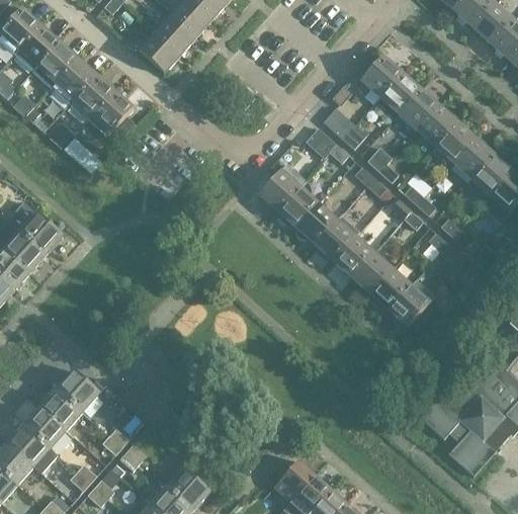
[(109,0),(103,7),(111,14),(122,2),(120,0),(109,0)]
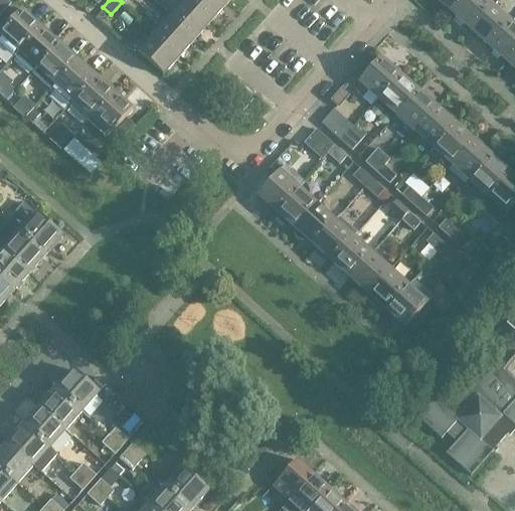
[(182,0),(171,13),(195,36),(212,17),(192,0),(182,0)]
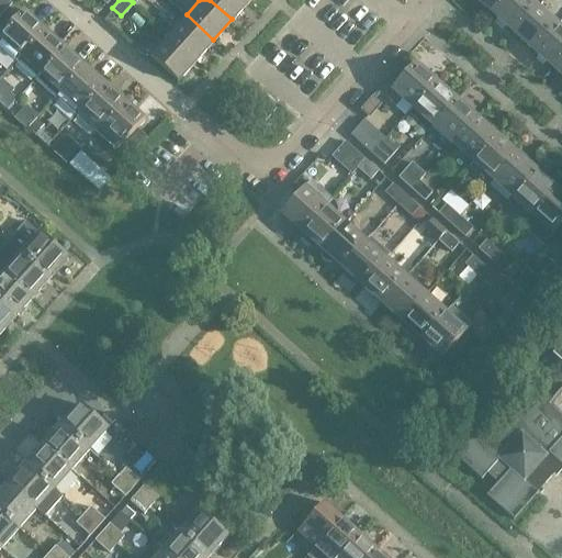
[(210,0),(232,19),(248,0),(210,0)]
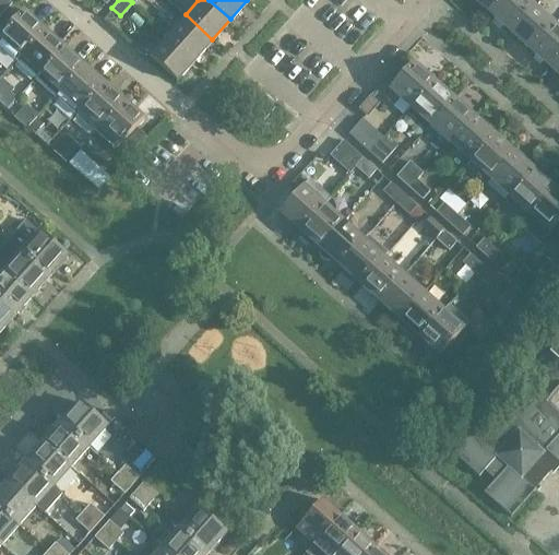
[(476,0),(490,13),(502,0),(476,0)]
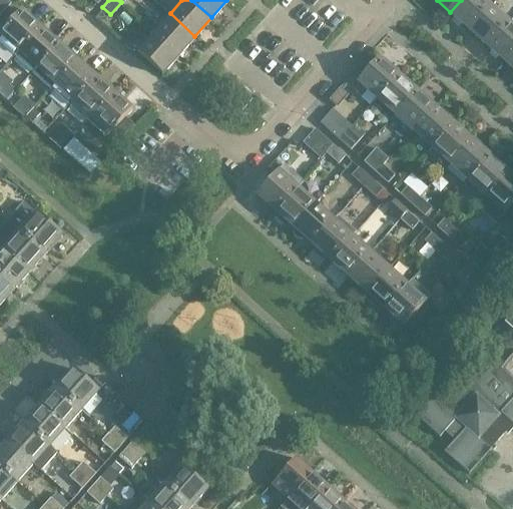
[(461,0),(450,12),(469,28),(490,4),(485,0),(461,0)]
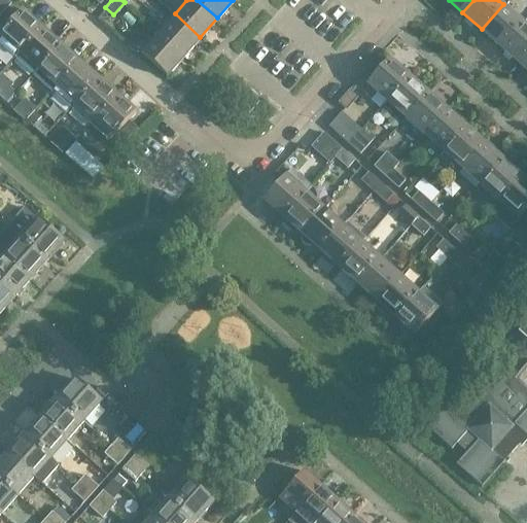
[(503,4),(482,29),(500,45),(522,21),(503,4)]
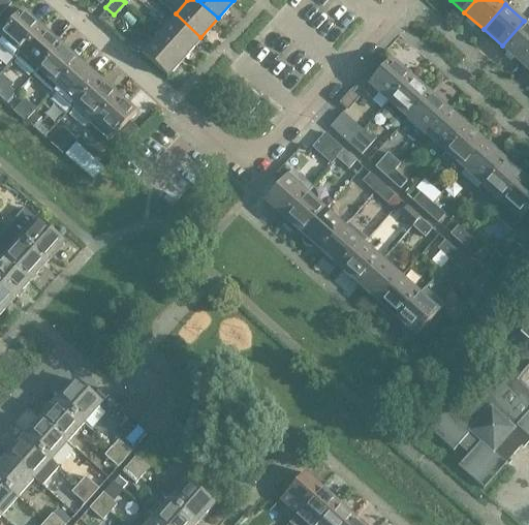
[(20,8),(13,14),(8,9),(0,19),(0,35),(17,51),(39,26),(20,8)]
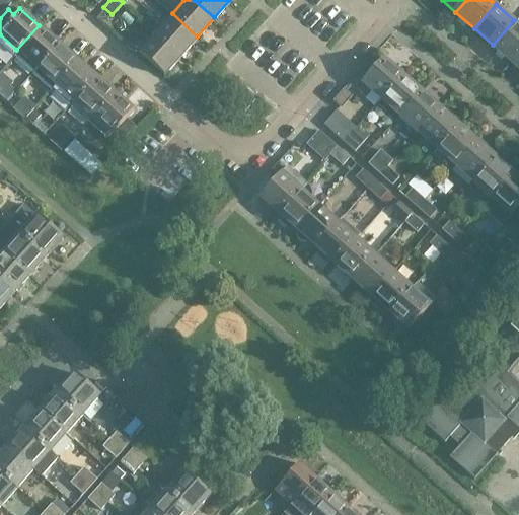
[(172,13),(155,32),(180,55),(197,37),(172,13)]
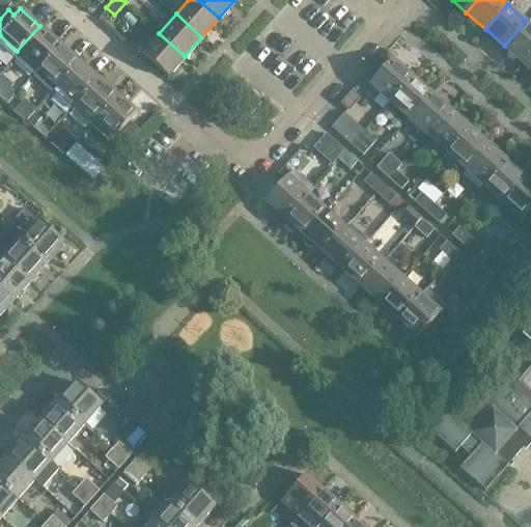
[(530,25),(526,21),(504,46),(523,62),(530,53),(530,25)]
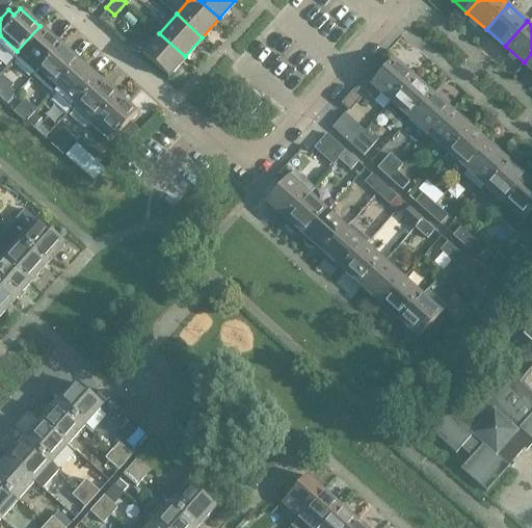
[(58,43),(40,26),(17,51),(36,68),(58,43)]
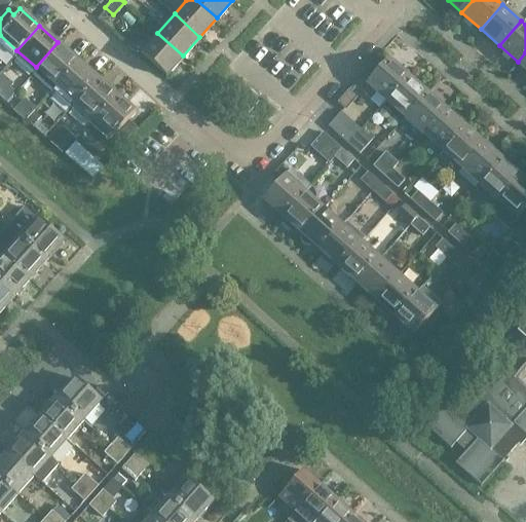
[(157,33),(140,51),(165,74),(183,56),(157,33)]
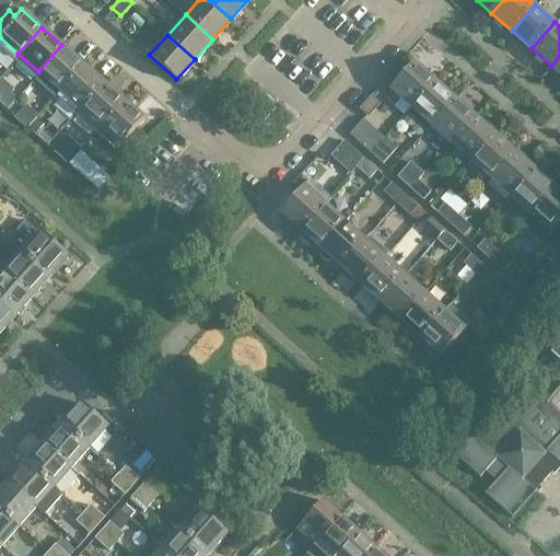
[(81,64),(61,45),(38,71),(58,90),(81,64)]
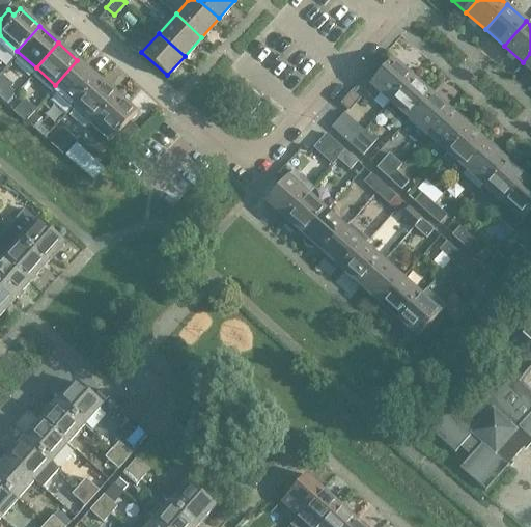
[(379,90),(388,99),(410,75),(390,57),(362,88),(372,98),(379,90)]
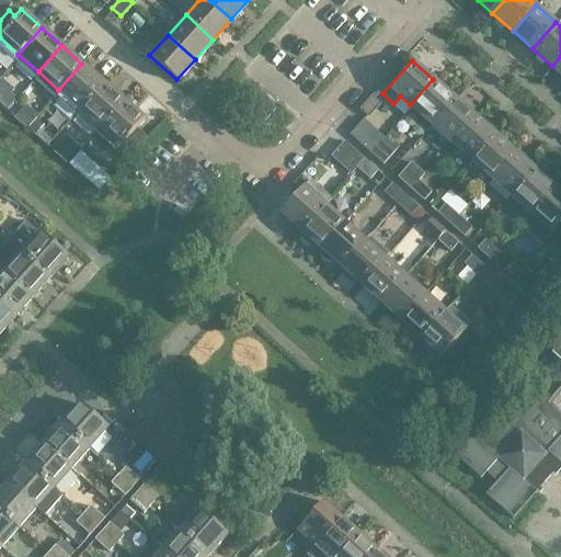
[(102,81),(81,64),(58,90),(78,108),(102,81)]
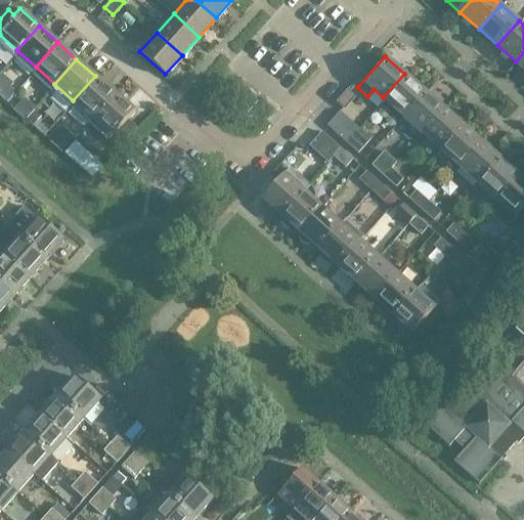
[(424,90),(404,74),(383,97),(401,115),(424,90)]
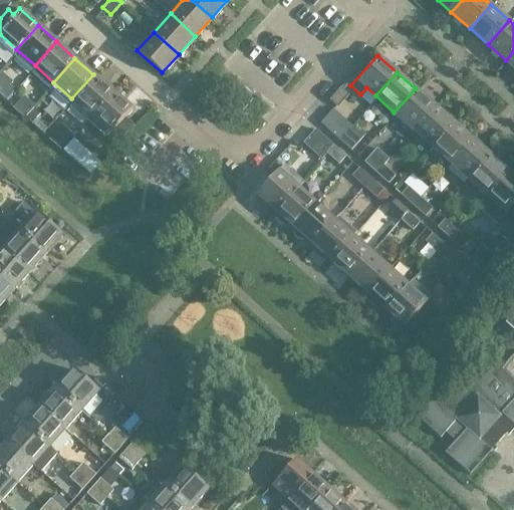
[(111,91),(93,74),(71,98),(90,115),(111,91)]
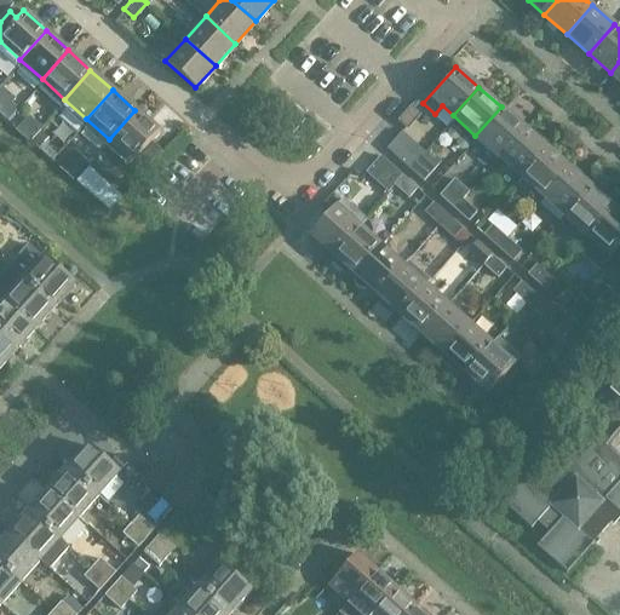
[(11,99),(0,110),(7,116),(17,105),(11,99)]
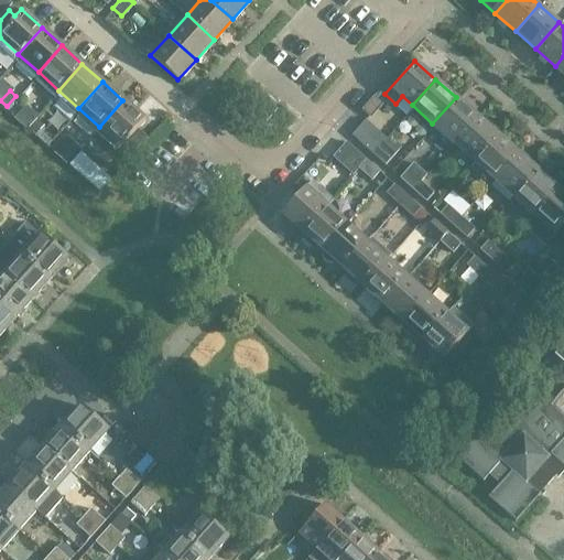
[(264,120),(277,108),(264,97),(253,109),(264,120)]
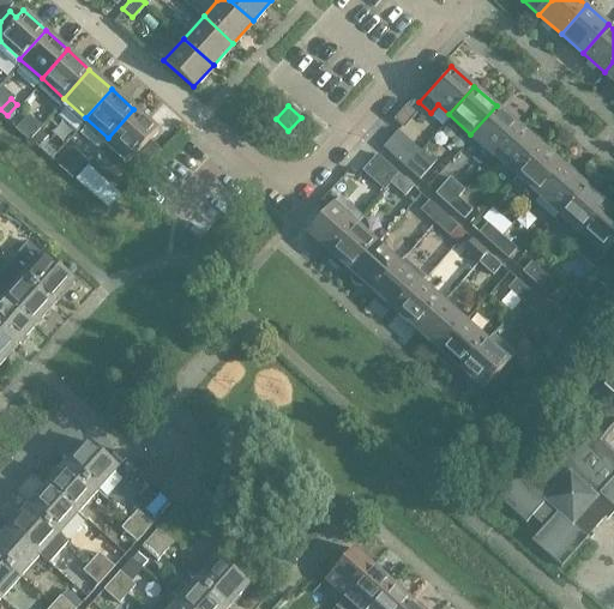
[(518,125),(497,106),(470,134),(493,154),(518,125)]
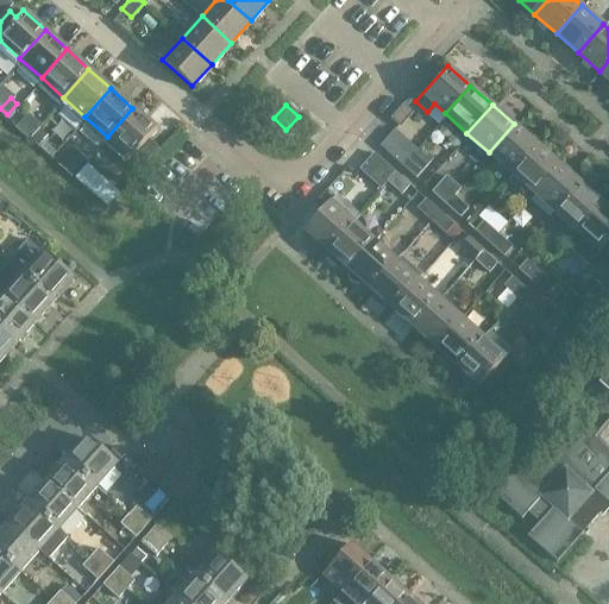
[(155,129),(132,108),(107,137),(130,157),(155,129)]
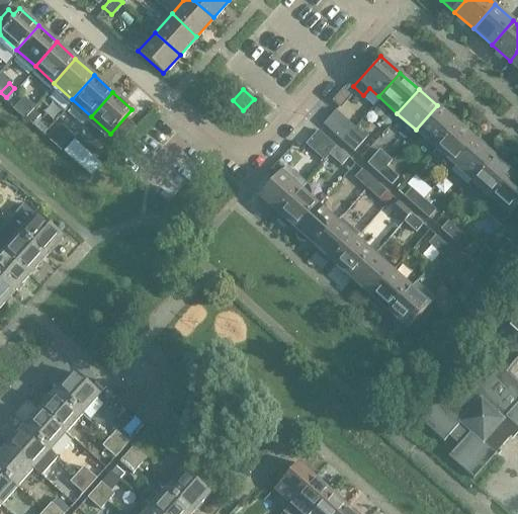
[(24,97),(17,105),(25,111),(31,104),(24,97)]
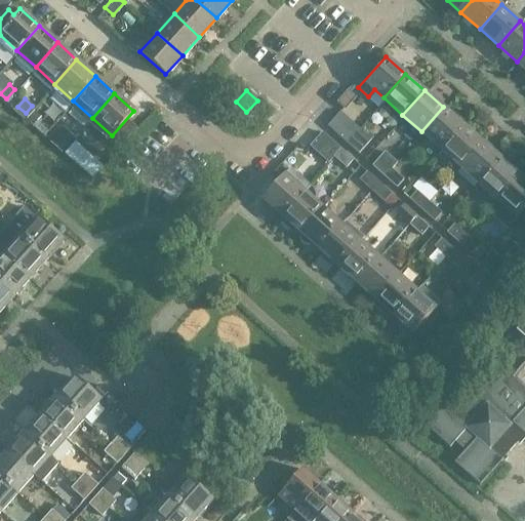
[(461,123),(443,107),(421,131),(440,148),(461,123)]
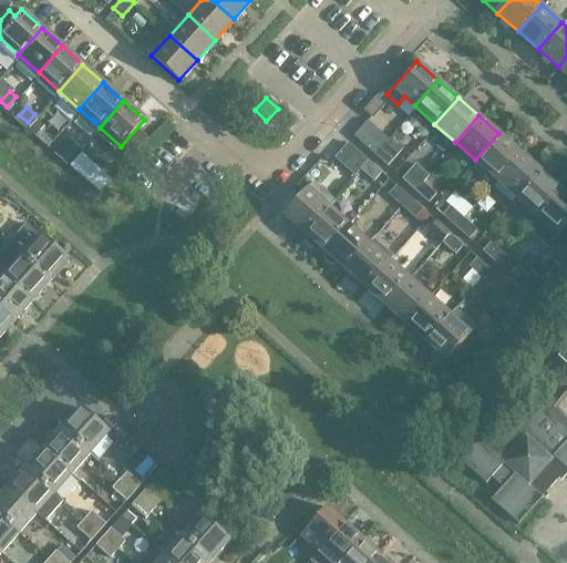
[(387,135),(367,118),(353,133),(372,151),(387,135)]
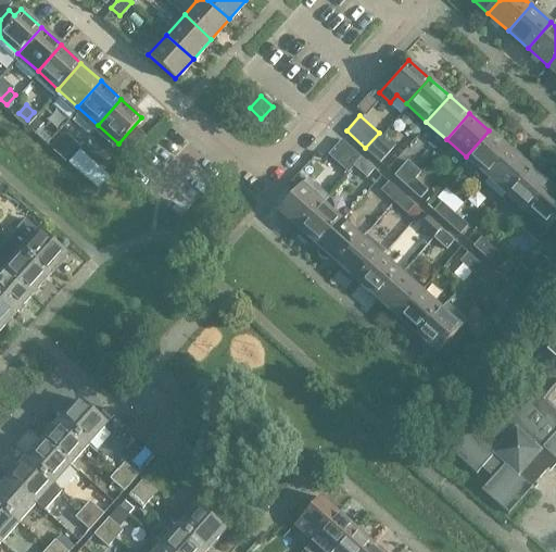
[(508,149),(489,130),(466,157),(485,174),(508,149)]
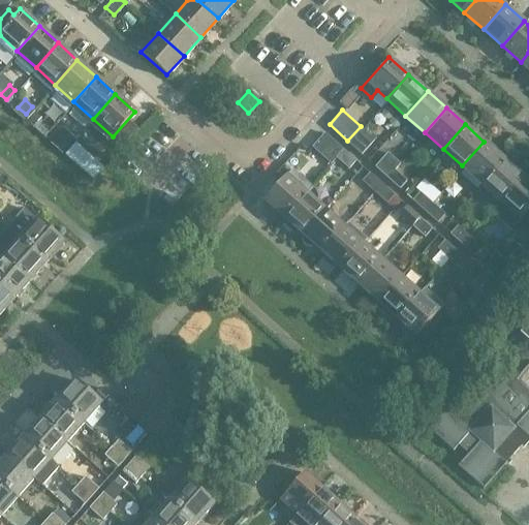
[(63,125),(50,140),(62,151),(63,151),(75,135),(63,125)]
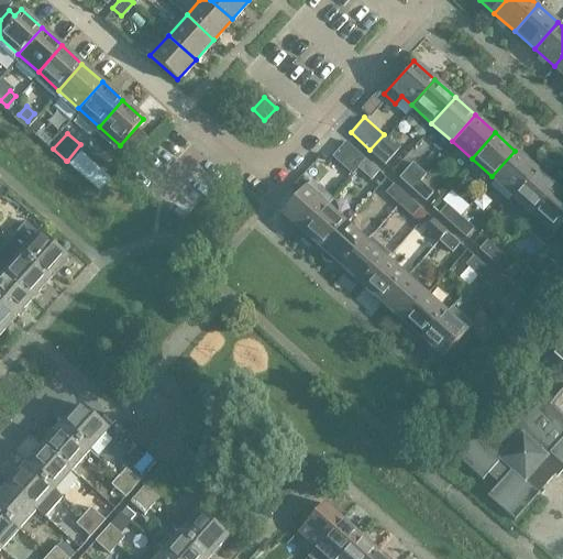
[(393,142),(385,135),(384,134),(370,150),(384,162),(400,144),(395,140),(393,142)]
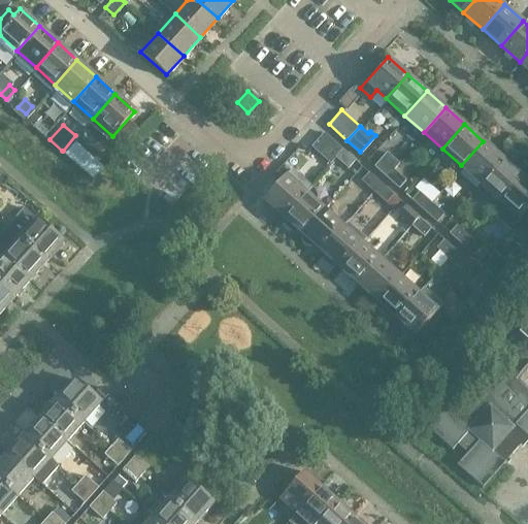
[(328,160),(341,145),(324,130),(310,144),(328,160)]
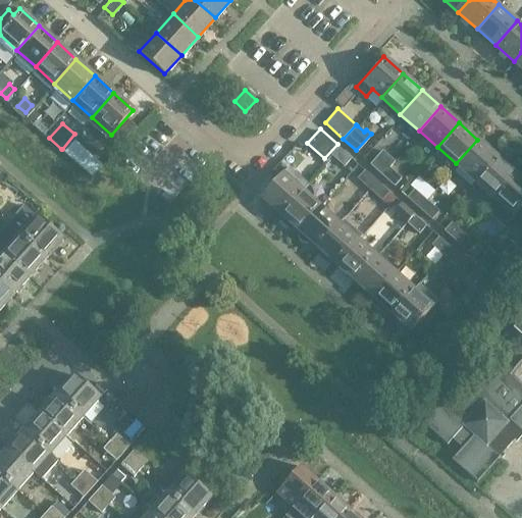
[(497,156),(477,140),(456,163),(475,180),(497,156)]
